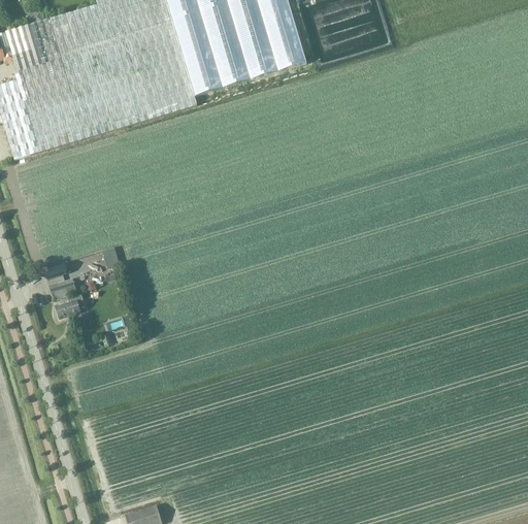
[(0,57),(4,56),(12,53),(18,70),(13,71),(15,78),(102,53),(124,124),(196,103),(194,97),(164,0),(96,0),(97,3),(51,18),(50,17),(5,30),(0,31),(0,57)]
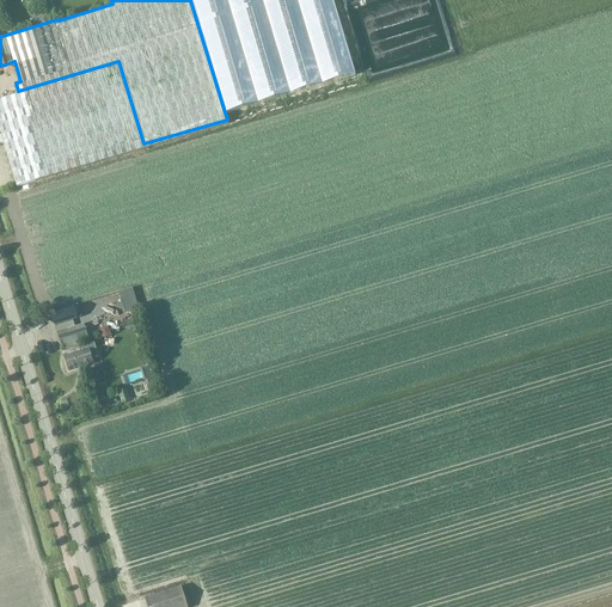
[(190,0),(225,112),(356,73),(334,0),(190,0)]
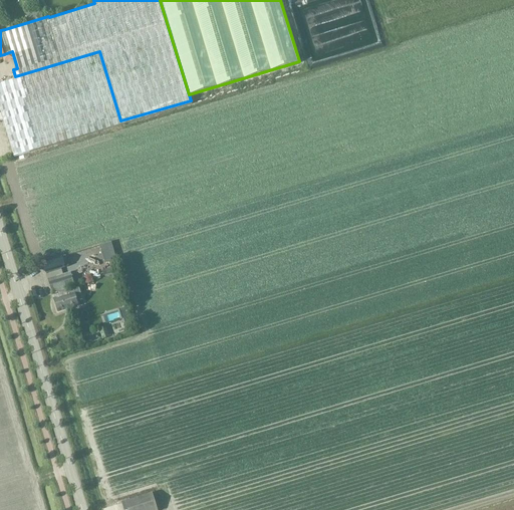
[(62,252),(43,258),(46,270),(65,264),(62,252)]
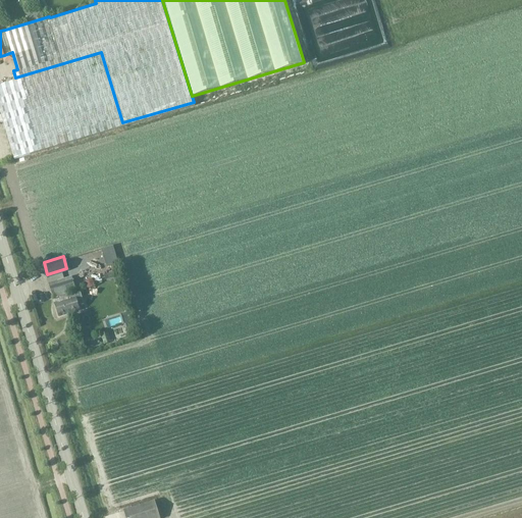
[(68,294),(67,291),(76,289),(71,273),(48,280),(53,295),(58,294),(60,300),(55,301),(58,313),(80,307),(79,303),(84,302),(80,290),(68,294)]
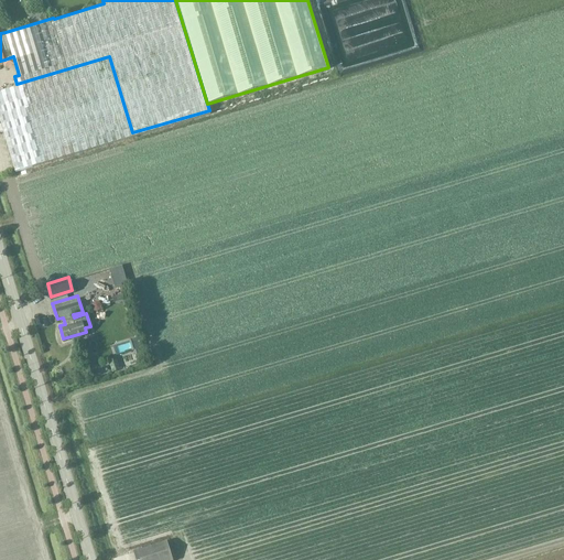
[(165,559),(173,558),(167,538),(133,548),(137,559),(165,559)]
